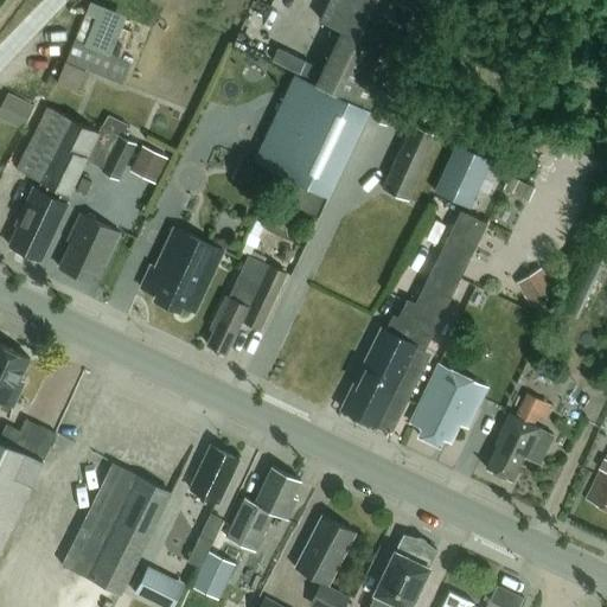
[(395,58),(421,0),(330,0),(320,23),(340,32),(314,85),(369,112),(395,58)]
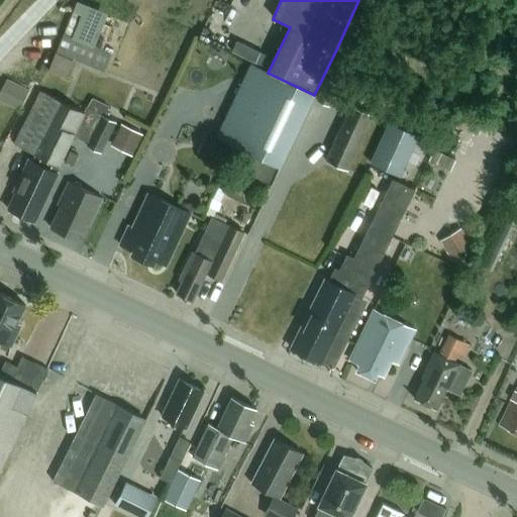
[(64,34),(56,53),(103,73),(111,55),(64,34)]
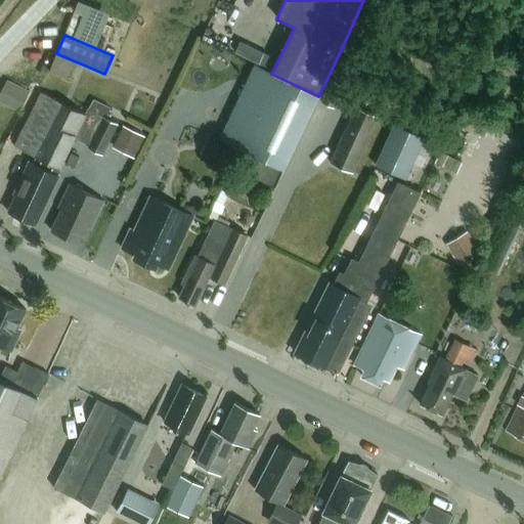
[(285,171),(319,97),(318,96),(271,74),(254,67),(219,139),(246,153),(285,171)]
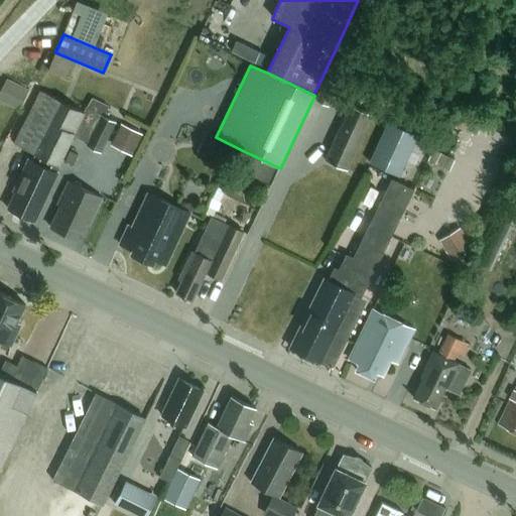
[(0,94),(0,101),(19,111),(29,91),(7,80),(0,94)]
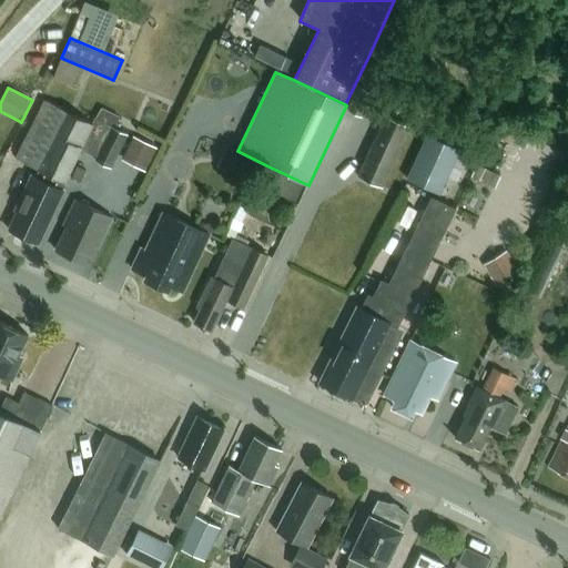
[(374,94),(359,88),(347,111),(362,118),(374,94)]
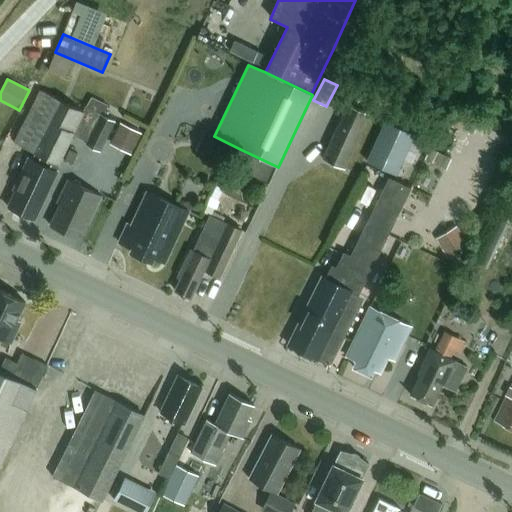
[(73,135),(84,112),(82,112),(38,91),(13,144),(59,165),(73,135)]
